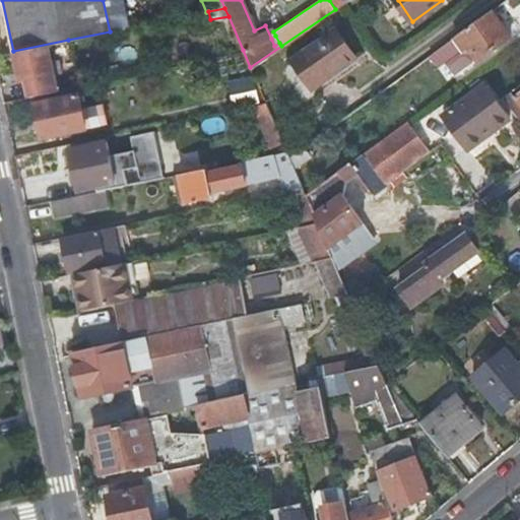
[(509,36),(491,10),(427,57),(434,66),(457,50),(460,55),(466,51),(475,61),(509,36)]
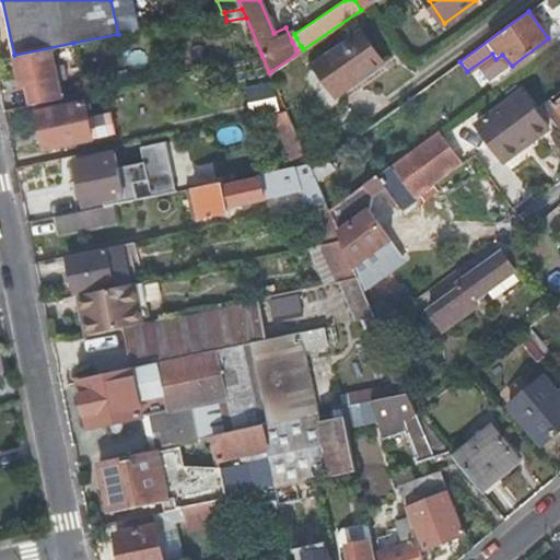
[(314,61),(337,94),(373,69),(365,57),(375,48),(362,28),(314,61)]
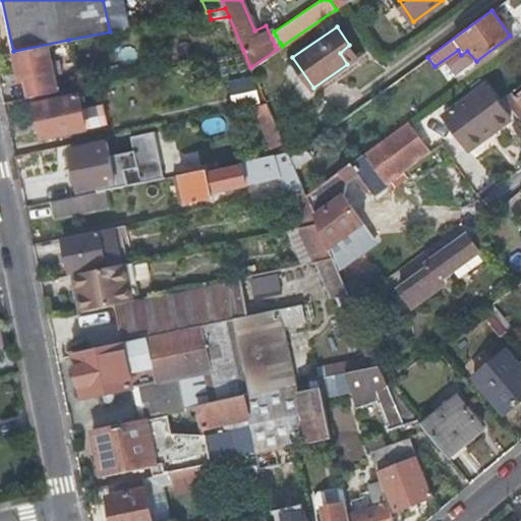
[(13,51),(3,54),(6,68),(17,66),(20,81),(27,80),(31,97),(59,91),(52,55),(71,52),(68,40),(13,51)]
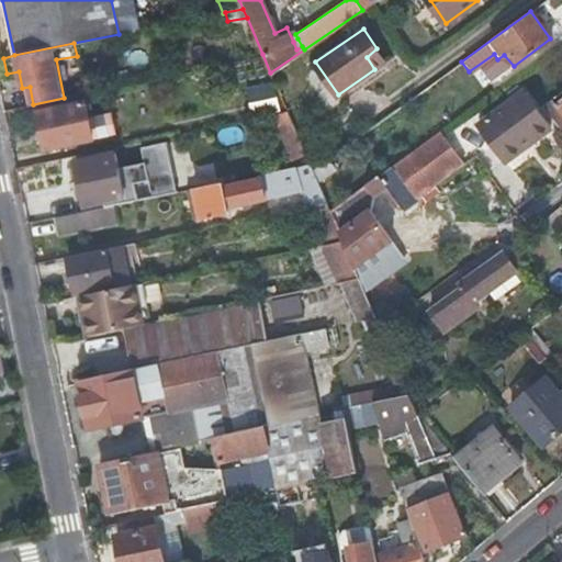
[(250,114),(278,109),(271,82),(245,87),(250,114)]
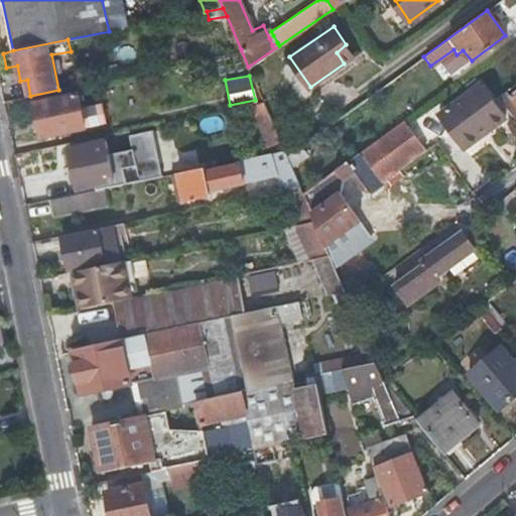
[(458,127),(492,103),(479,84),(435,115),(448,133),(458,127)]
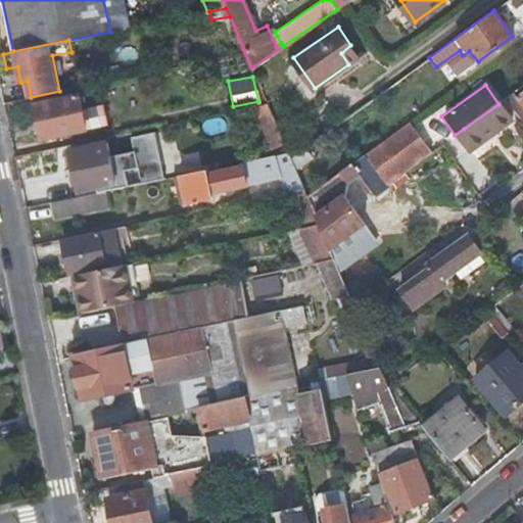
[(37,105),(43,139),(107,126),(103,106),(84,111),(81,96),(37,105)]
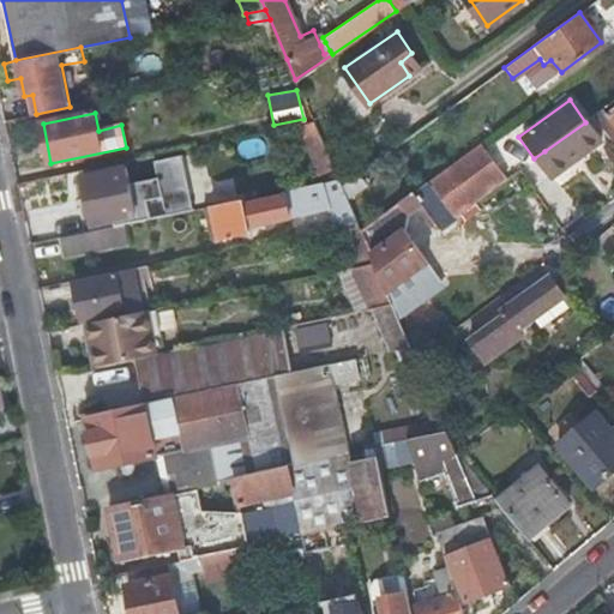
[(511,121),(510,119),(477,142),(480,145),(511,121)]
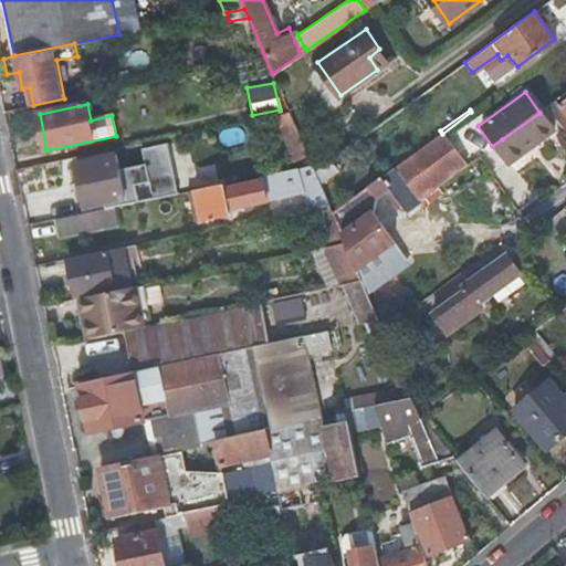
[(287,111),(275,113),(293,158),(307,154),(289,113),(287,111)]
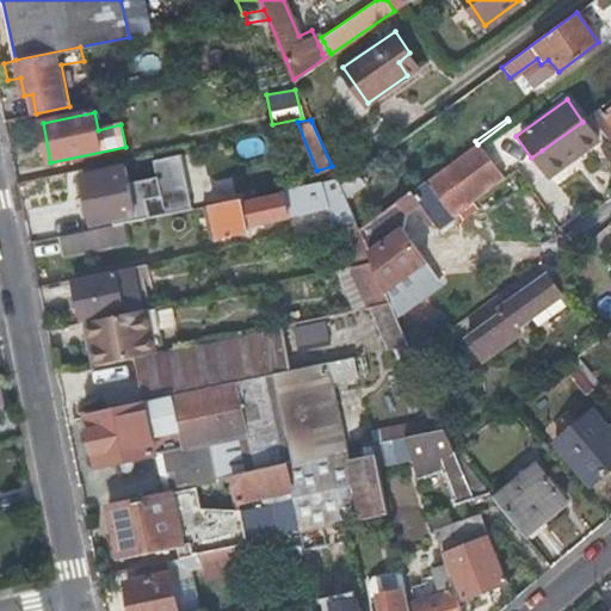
[(596,141),(582,122),(542,150),(531,158),(545,177),(596,141)]
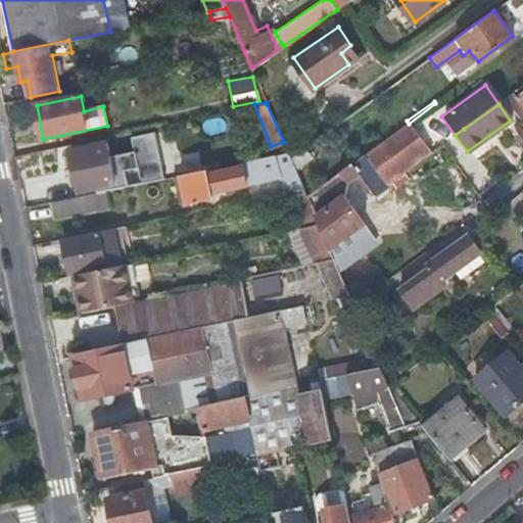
[(407,121),(363,152),(386,186),(430,153),(409,124),(407,121)]
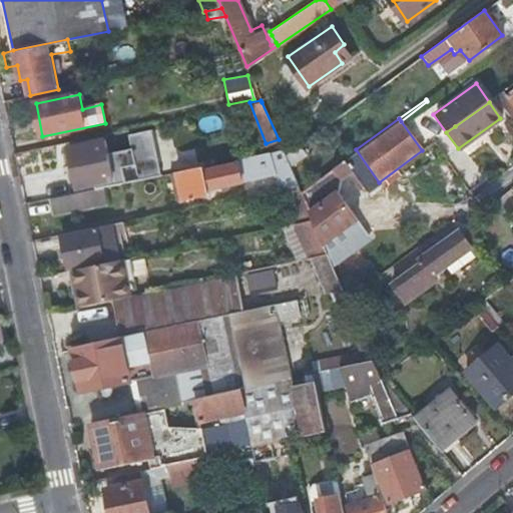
[(108,151),(105,139),(70,146),(78,187),(95,183),(96,187),(105,185),(125,181),(122,166),(136,163),(139,178),(162,173),(153,129),(130,134),(132,146),(108,151)]
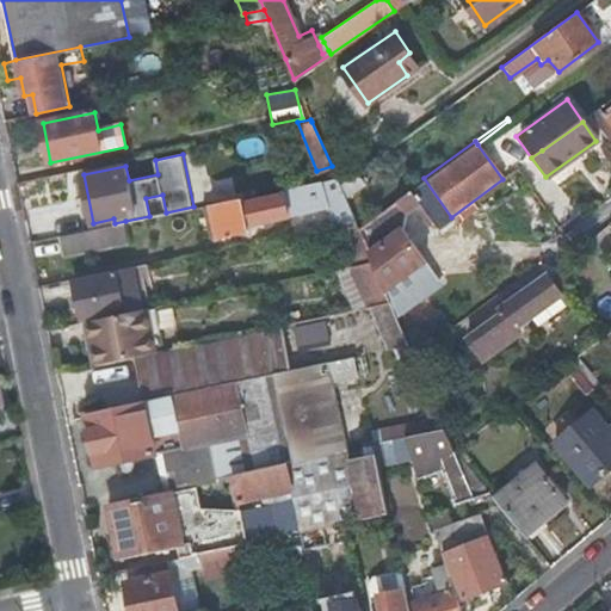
[(357,170),(339,183),(340,184),(346,192),(363,180),(357,170)]
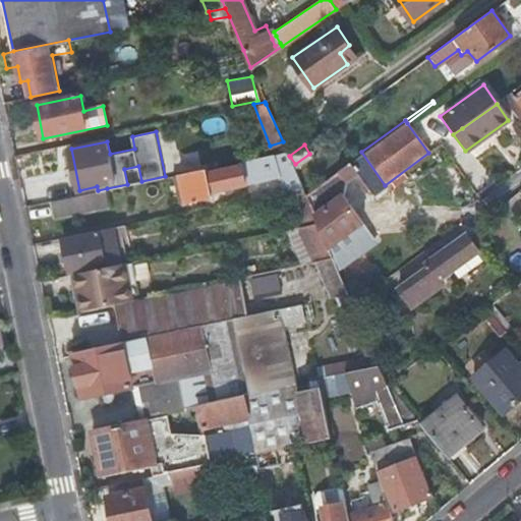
[(274,153),(282,190),(302,186),(290,157),(289,156),(287,151),(274,153)]
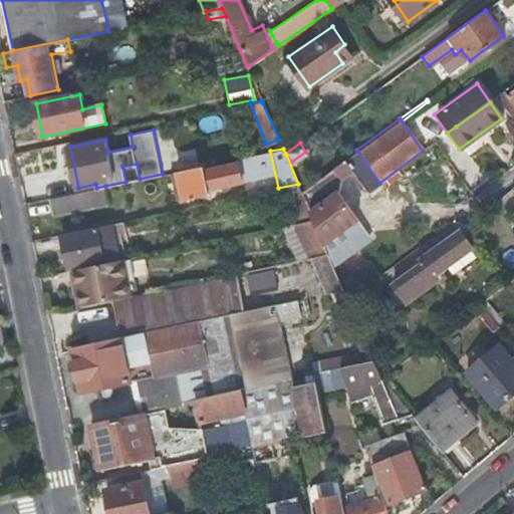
[(356,150),(300,190),(313,220),(328,255),(329,257),(340,249),(343,253),(358,243),(354,238),(364,230),(337,193),(340,178),(350,172),(365,192),(379,183),(356,150)]
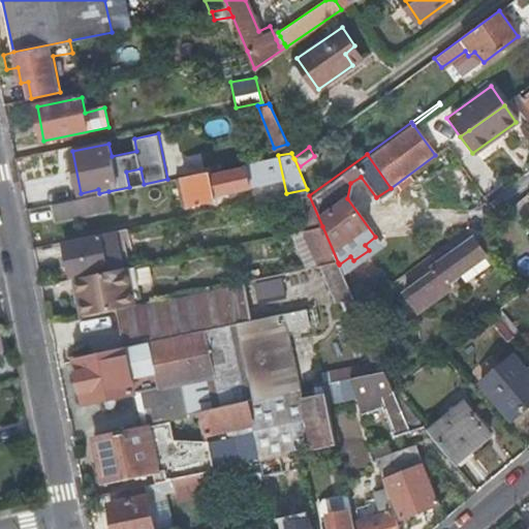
[(210,169),(182,176),(188,204),(216,198),(215,194),(249,188),(245,166),(211,174),(210,169)]
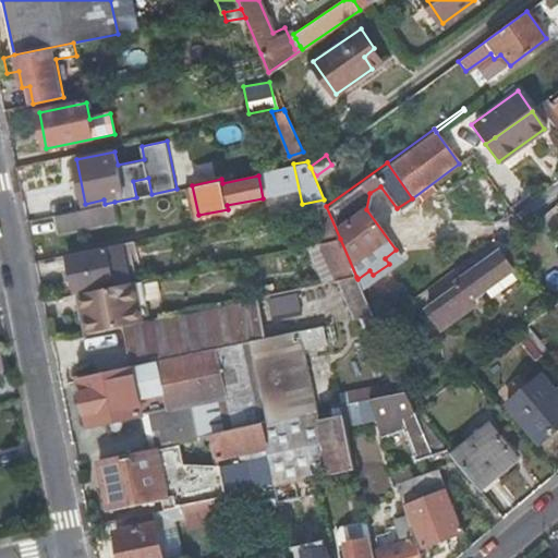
[(105,204),(57,214),(61,231),(119,218),(114,202),(105,204)]
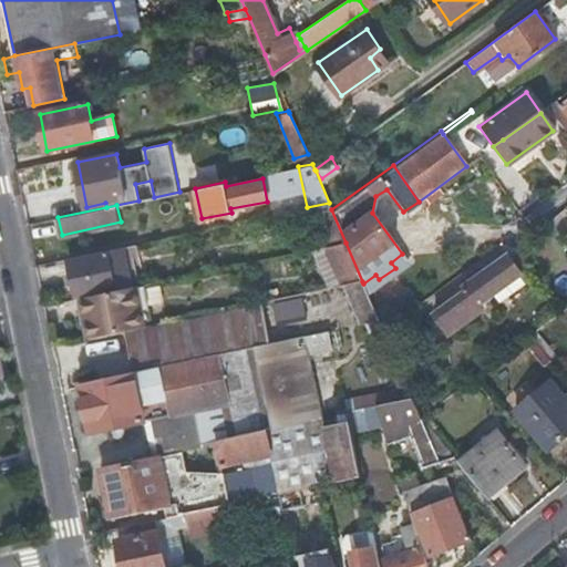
[(107,249),(69,257),(76,298),(83,297),(116,290),(112,268),(107,249)]
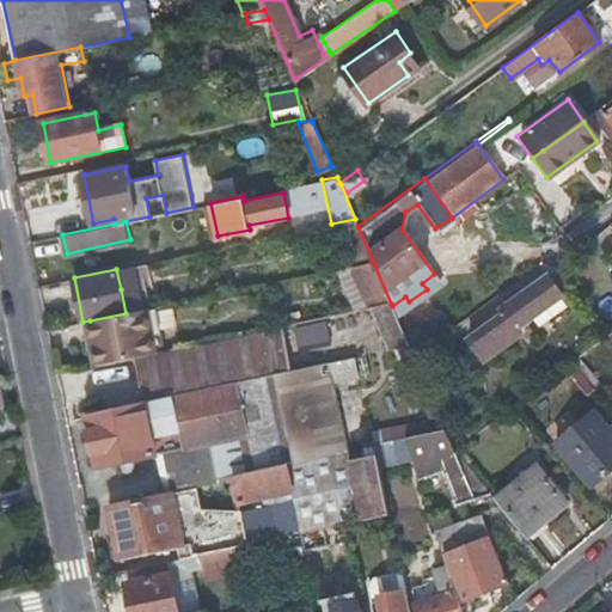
[(497,356),(522,337),(518,332),(562,299),(546,277),(502,311),(505,316),(481,334),(497,356)]
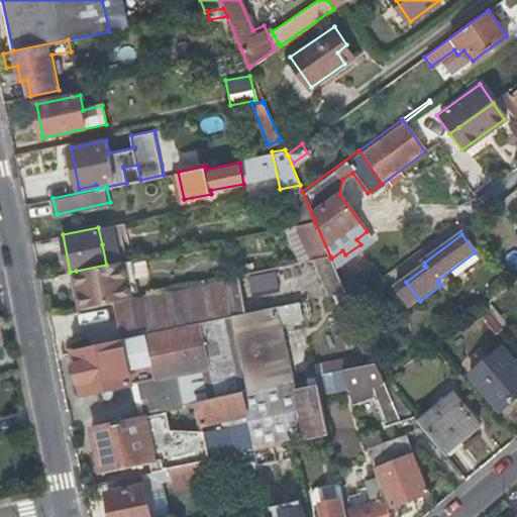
[(108,242),(102,244),(106,265),(119,262),(115,246),(110,247),(108,242)]
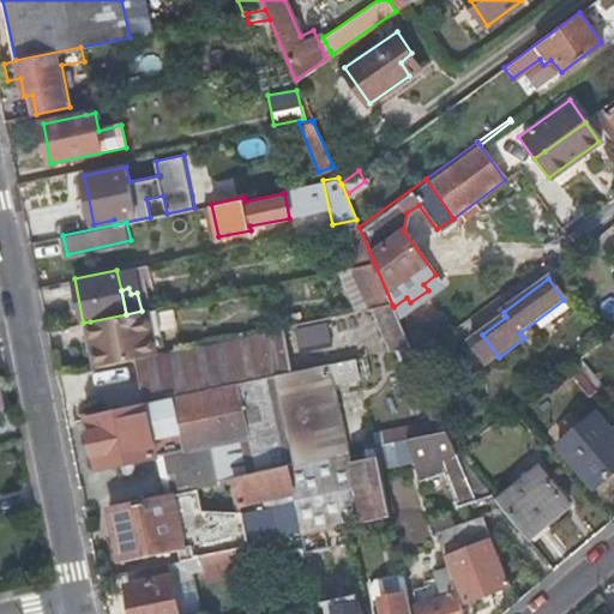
[(399,349),(410,347),(404,332),(398,318),(393,307),(392,305),(374,308),(391,350),(399,349)]
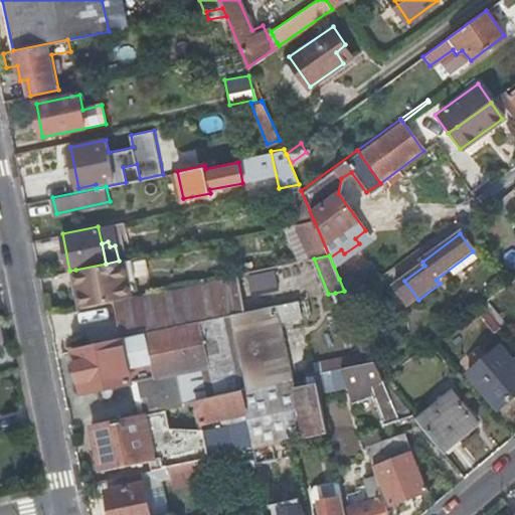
[(125,260),(129,281),(136,280),(131,259),(125,260)]
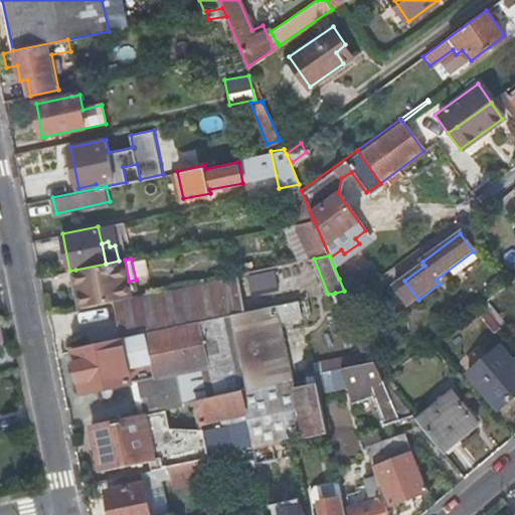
[(79,291),(82,308),(115,301),(133,297),(129,281),(125,260),(119,261),(106,264),(75,270),(79,291)]
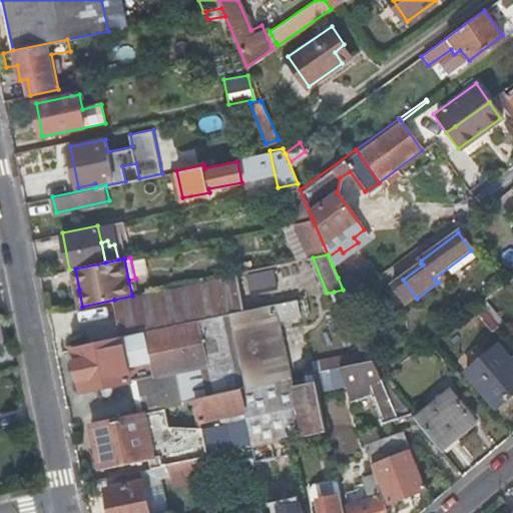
[(333,266),(338,278),(345,275),(339,263),(333,266)]
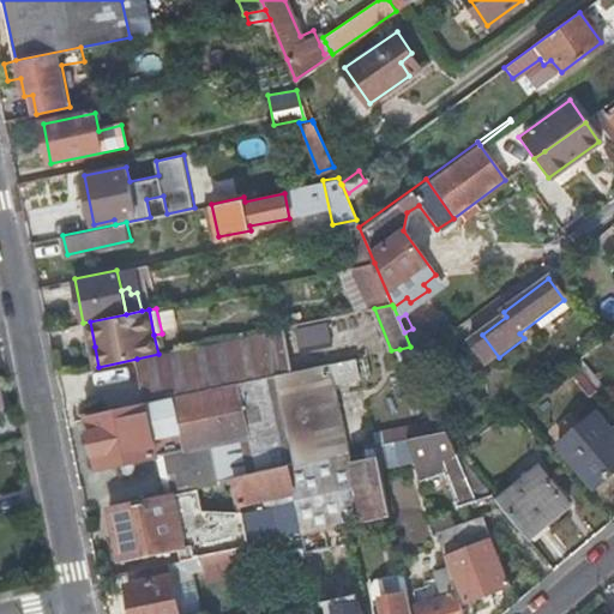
[(90,321),(83,323),(88,348),(95,347),(90,321)]
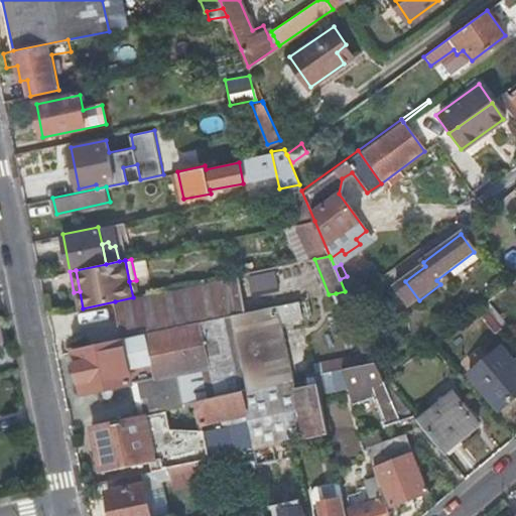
[(133,297),(115,301),(123,340),(74,350),(83,392),(129,384),(177,374),(183,405),(199,403),(203,424),(230,419),(231,426),(204,432),(170,428),(178,466),(206,461),(254,450),(289,443),(320,436),(330,434),(319,386),(297,390),(295,384),(269,389),(253,311),(246,311),(238,275),(133,297)]
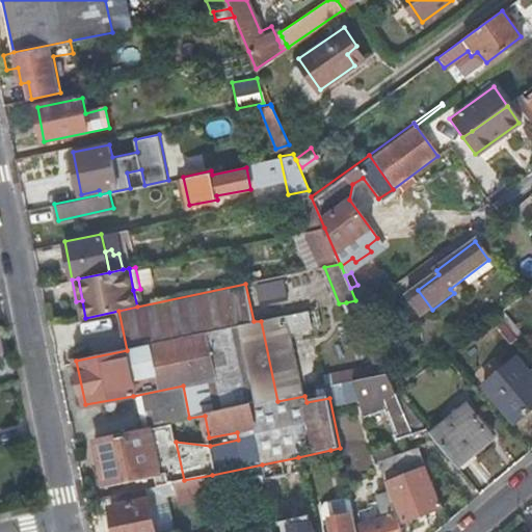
[(515,293),(521,298),(526,294),(522,288),(515,293)]
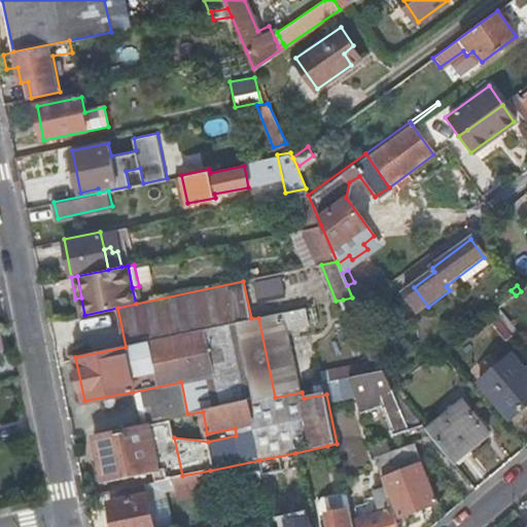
[(358,312),(363,324),(394,302),(386,288),(357,310),(358,312)]
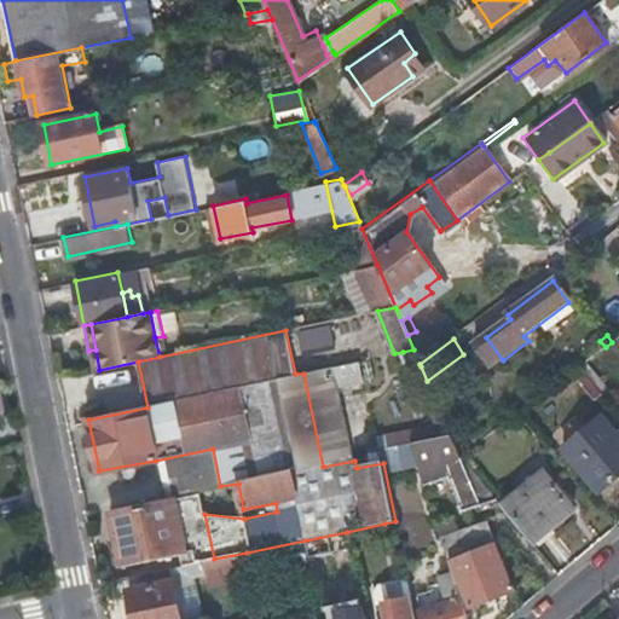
[(438,439),(452,437),(427,381),(421,366),(420,364),(414,350),(403,352),(434,427),(438,439)]
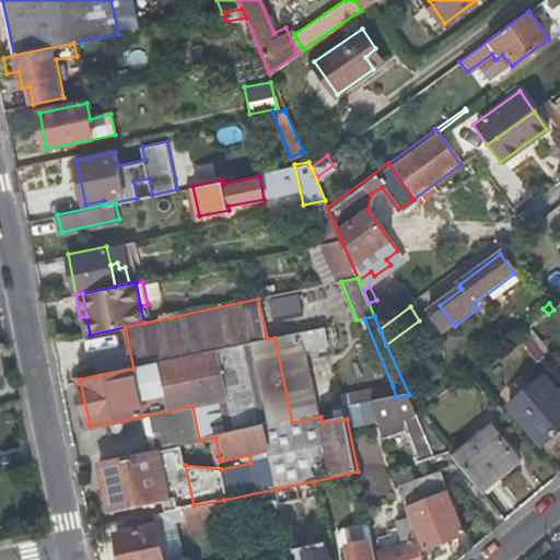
[(303,347),(327,343),(324,327),(300,333),(303,347)]
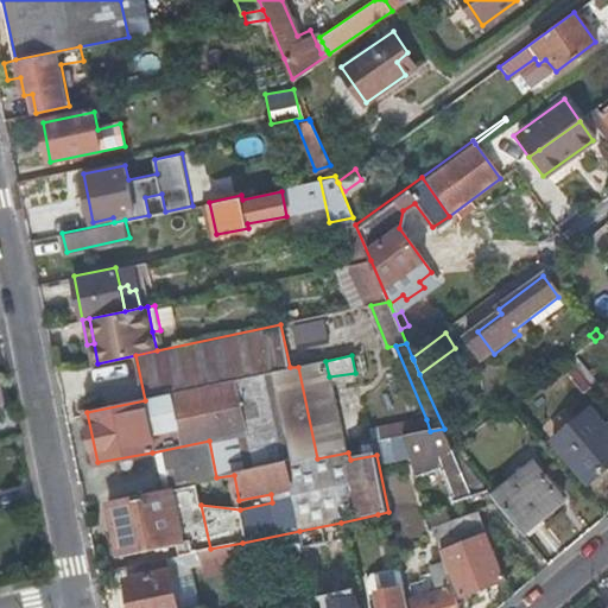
[(553,441),(589,483),(607,467),(607,428),(593,410),(553,441)]
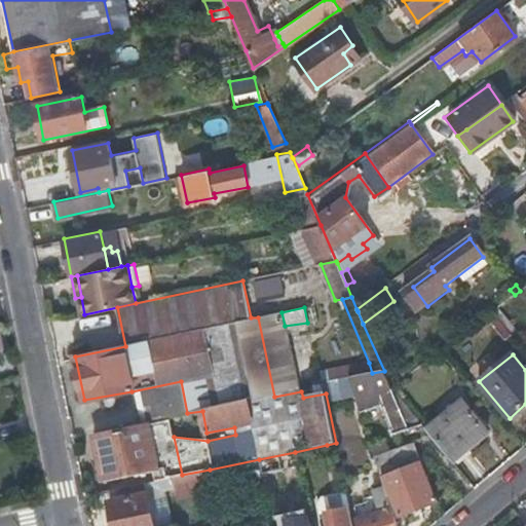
[(350,377),(372,373),(369,363),(322,372),(324,382),(350,377)]
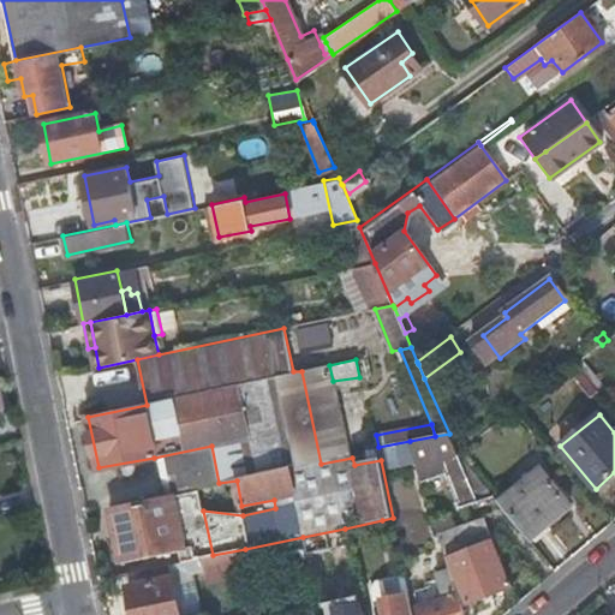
[(494,495),(458,453),(457,451),(449,434),(435,436),(410,441),(413,454),(417,467),(440,461),(460,508),(494,495)]
